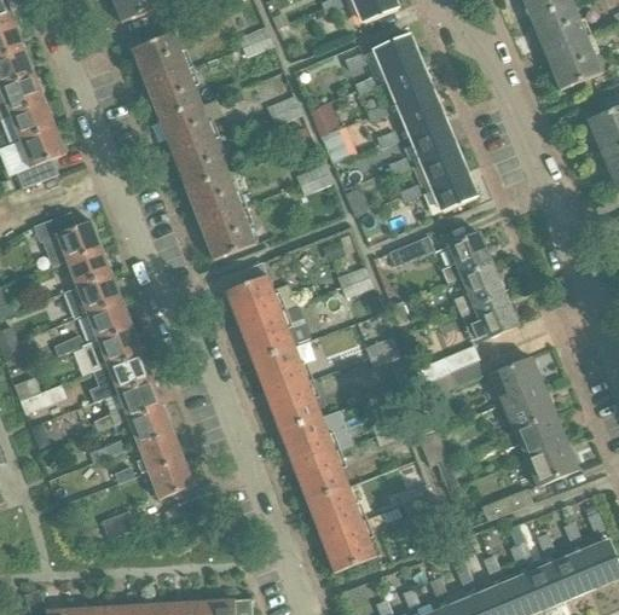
[(0,0),(0,28),(16,22),(7,0),(0,0)]
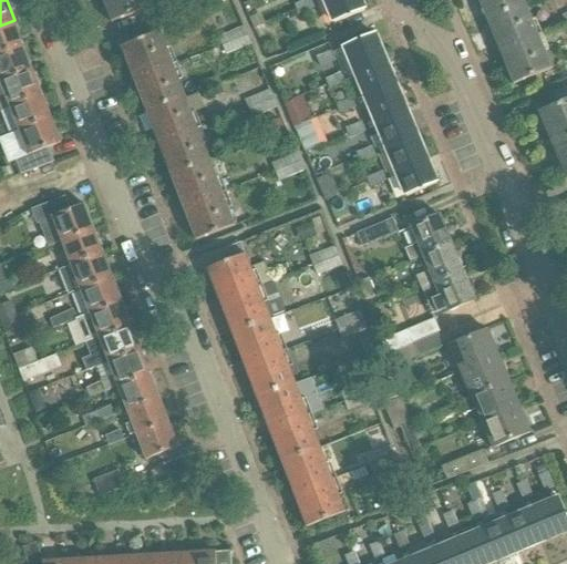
[(102,0),(110,19),(150,3),(148,0),(102,0)]
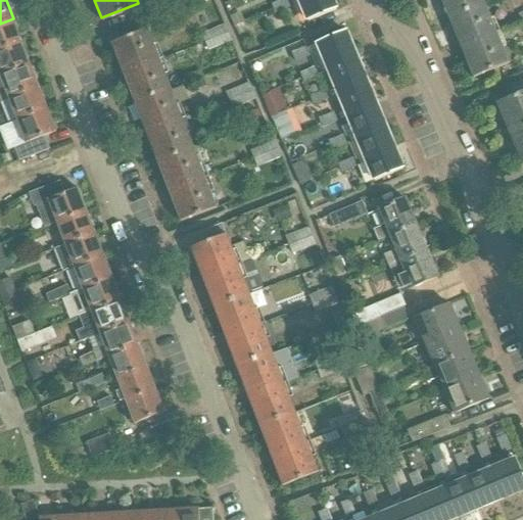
[(290,5),(288,0),(274,0),(272,1),(276,11),(290,5)]
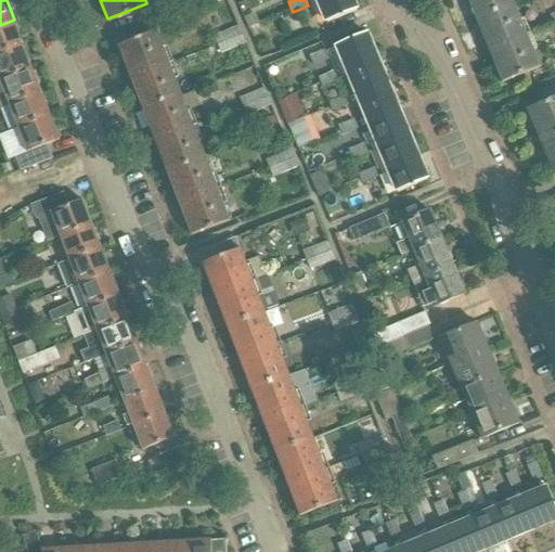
[(308,0),(310,3),(317,1),(325,21),(356,8),(352,0),(308,0)]
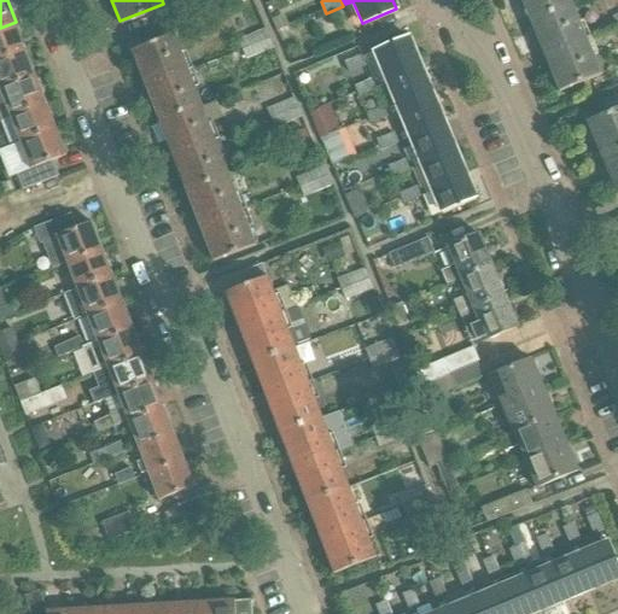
[(519,0),(528,18),(570,1),(570,0),(519,0)]
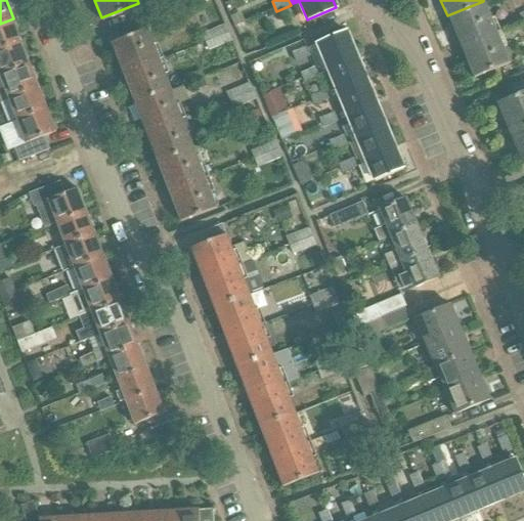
[(483,1),(447,15),(473,76),(509,60),(483,1)]
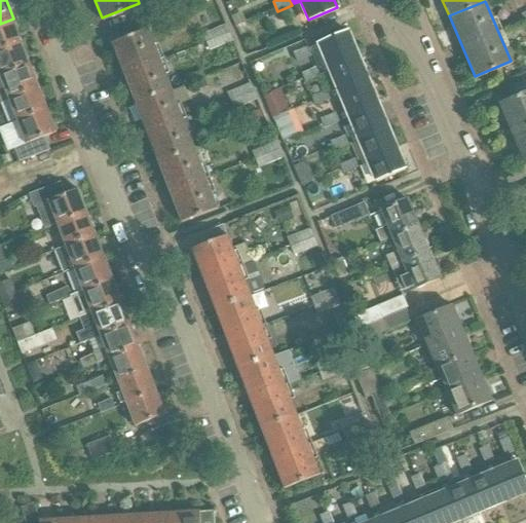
[(276,12),(274,7),(266,10),(268,16),(276,12)]
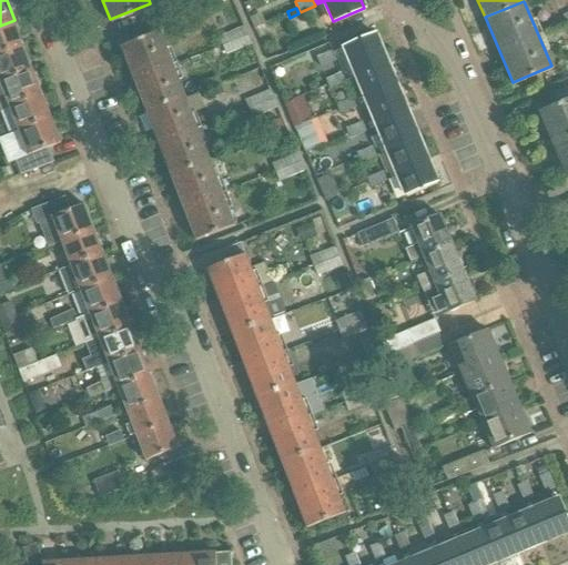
[(14,20),(0,26),(0,52),(24,43),(14,20)]
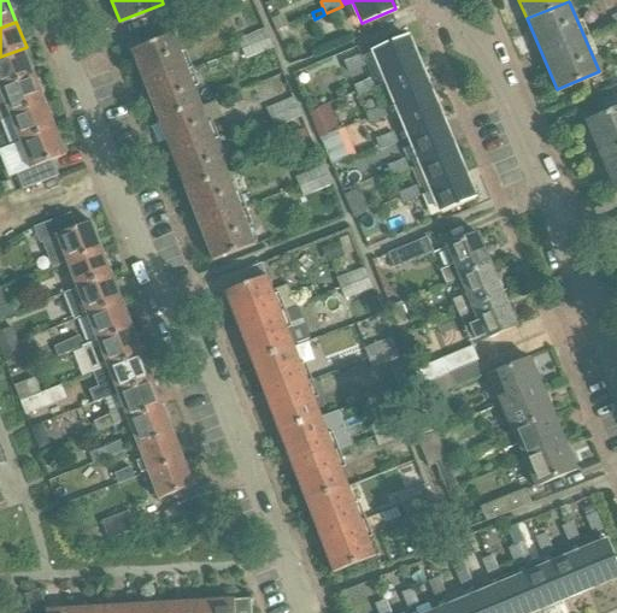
[(252,31),(256,41),(257,41),(270,36),(266,25),(252,31)]
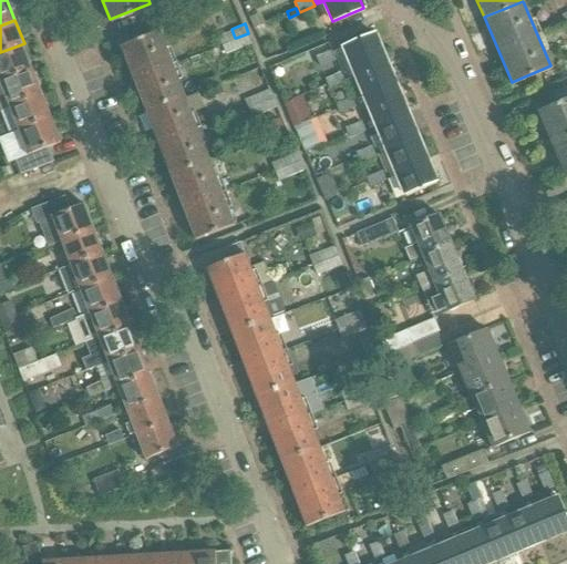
[(144,108),(184,93),(158,28),(120,43),(144,108)]
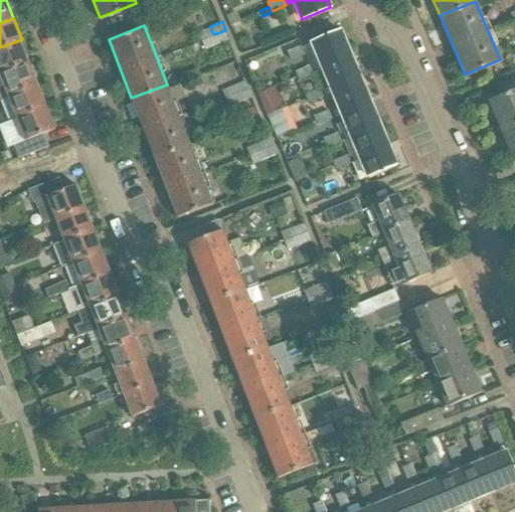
[(202,39),(213,34),(210,26),(199,31),(202,39)]
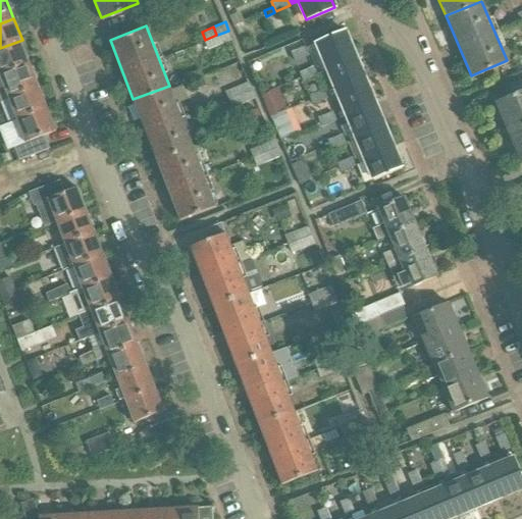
[(325,64),(354,52),(345,30),(309,45),(311,49),(317,46),(325,64)]
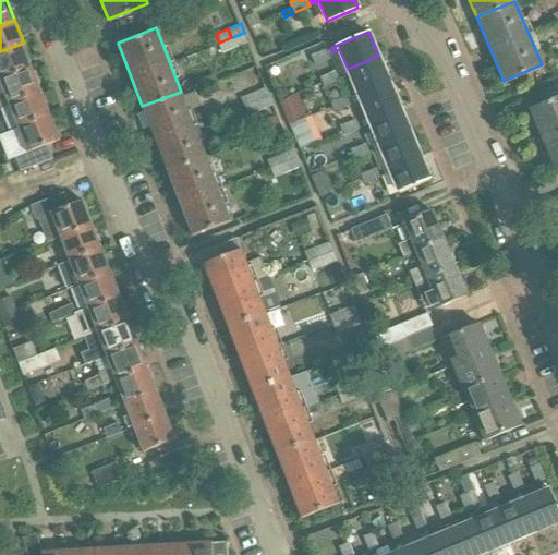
[(244,33),(232,37),(235,47),(247,41),(244,33)]
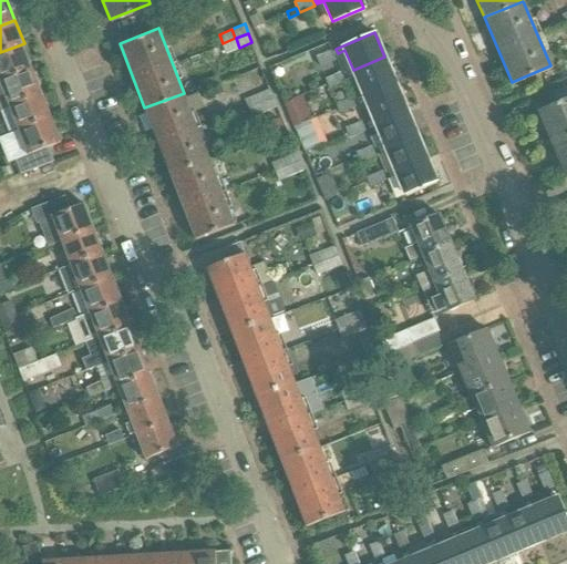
[(235,38),(223,43),(226,52),(239,48),(236,38),(235,38)]
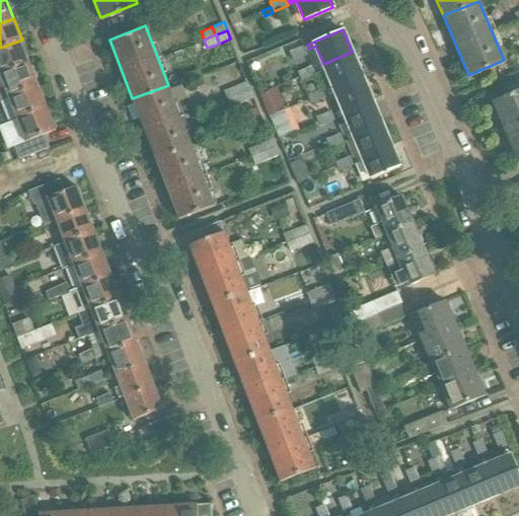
[(22,40),(0,48),(0,70),(1,73),(30,62),(22,40)]
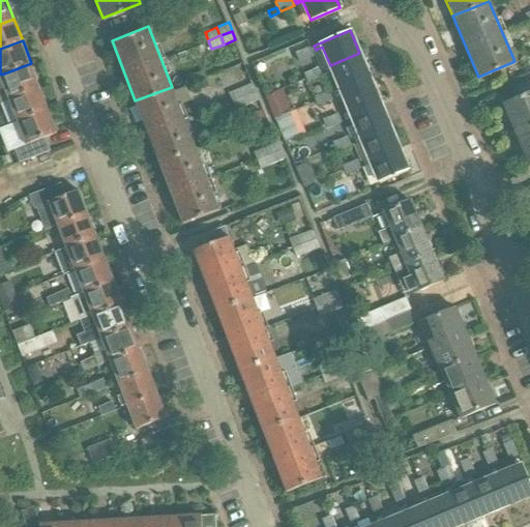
[(315,54),(311,45),(296,52),(300,61),(315,54)]
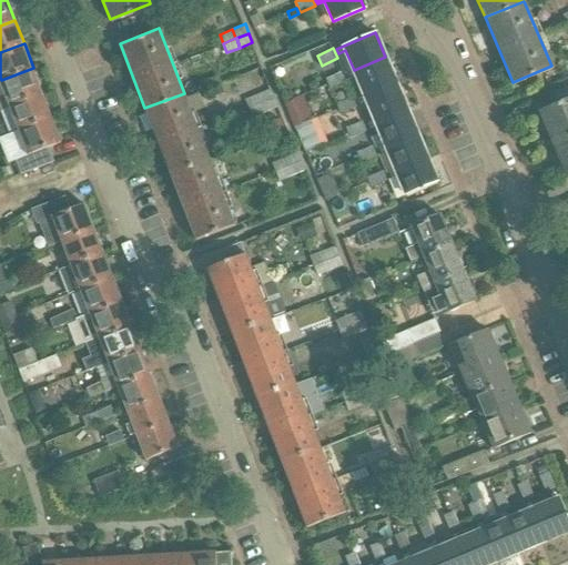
[(395,82),(385,57),(354,70),(346,73),(348,78),(356,76),(364,94),(395,82)]
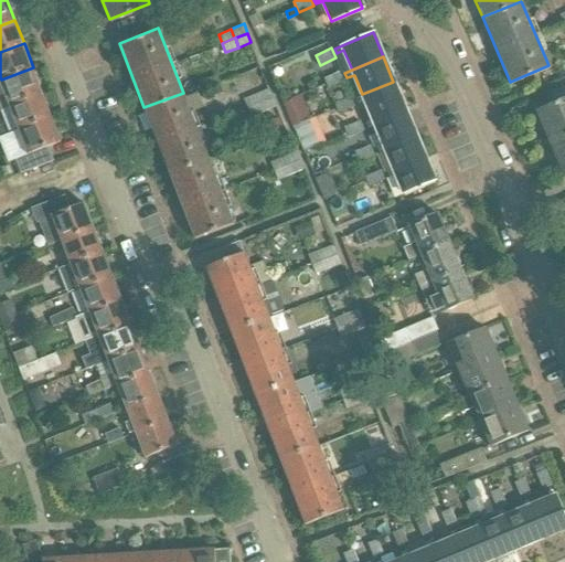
[(33,67),(1,80),(7,94),(0,95),(0,107),(11,104),(43,92),(33,67)]
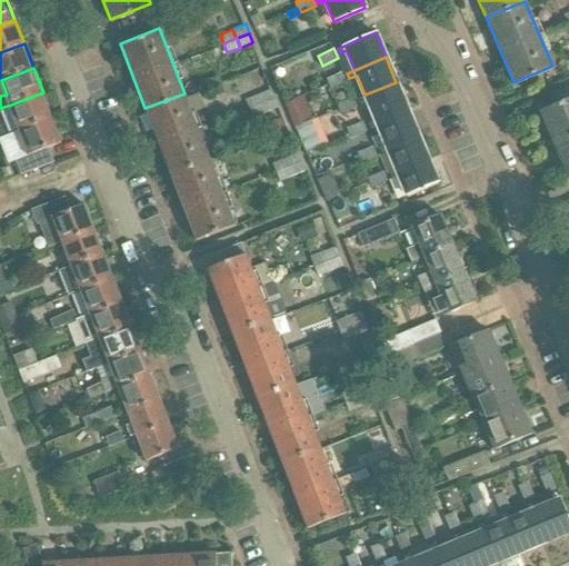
[(347,80),(342,70),(327,77),(331,87),(347,80)]
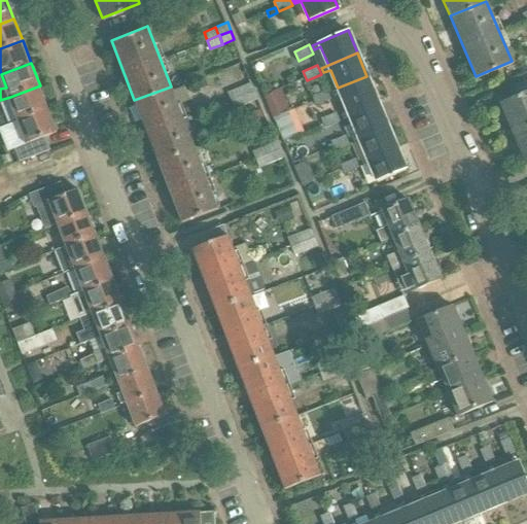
[(377,99),(366,76),(338,88),(331,91),(334,95),(340,93),(348,111),(377,99)]
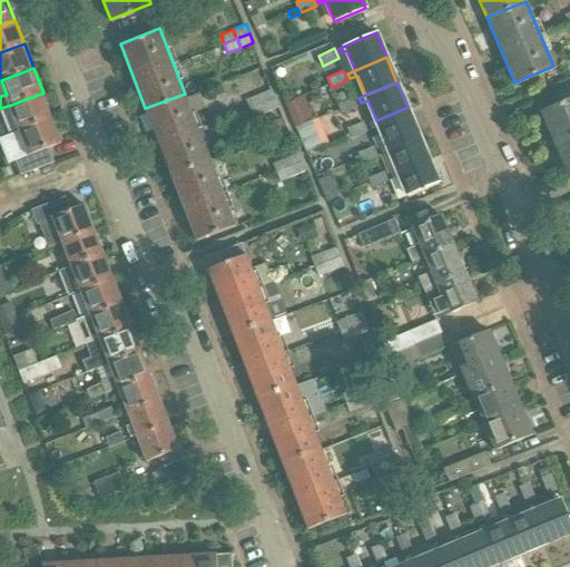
[(263,101),(275,96),(272,87),(259,93),(263,101)]
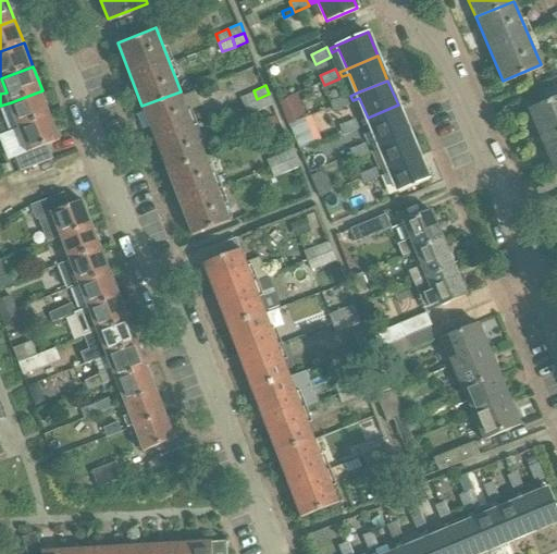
[(20,126),(51,114),(42,90),(11,102),(11,103),(20,126)]
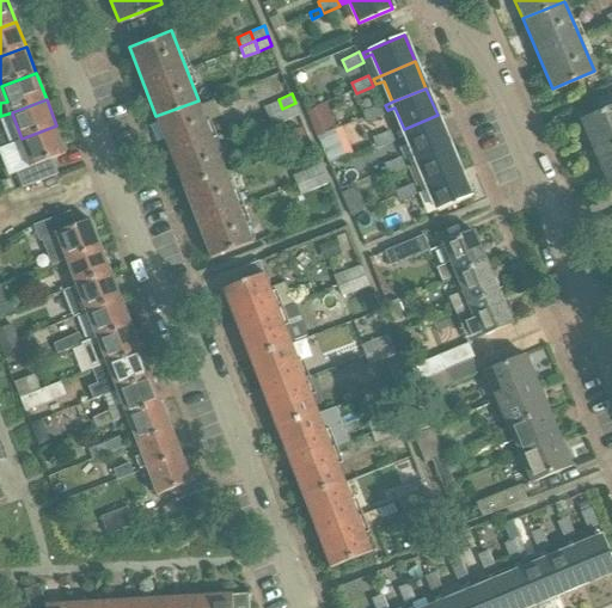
[(269,115),(282,109),(279,99),(264,105),(269,115)]
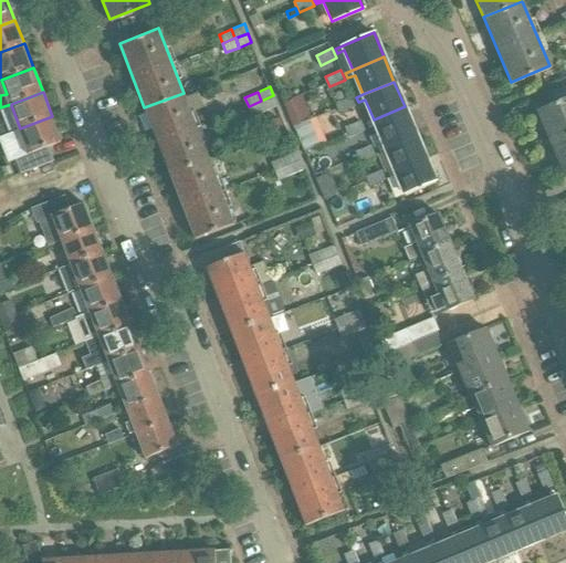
[(168,171),(208,156),(184,93),(144,107),(168,171)]
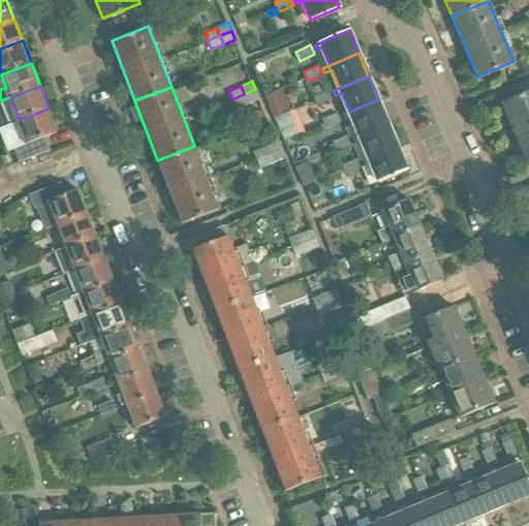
[(329,88),(314,94),(317,103),(333,97),(329,88)]
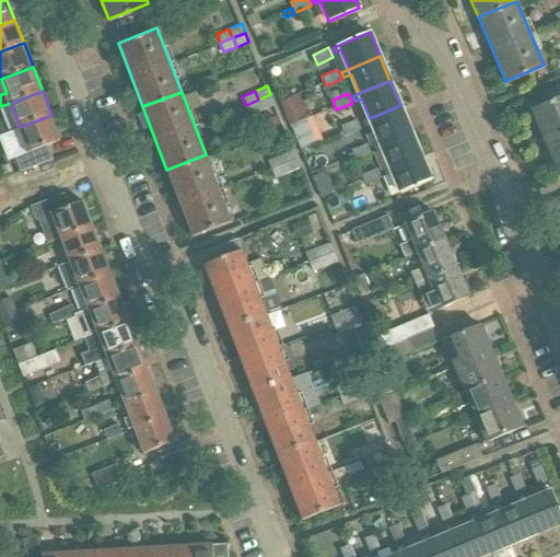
[(270,94),(258,100),(263,109),(275,104),(270,94)]
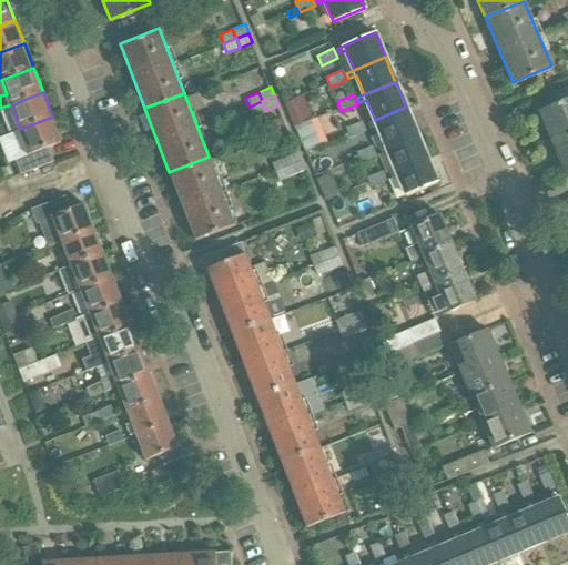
[(295,124),(305,121),(296,97),(284,101),(294,125),(296,125),(295,124)]
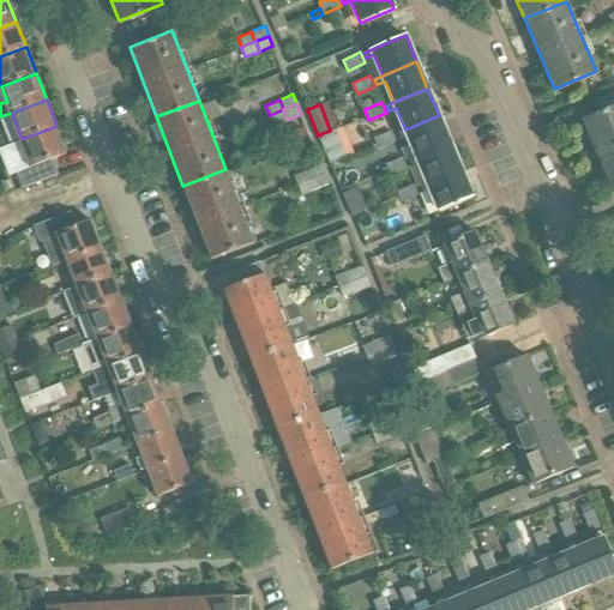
[(597,156),(613,149),(613,107),(582,120),(597,156)]
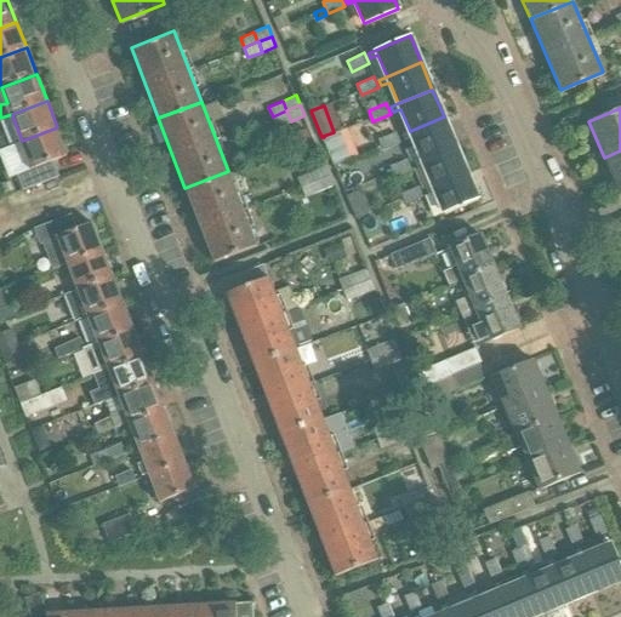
[(286,110),(273,116),(277,127),(291,121),(286,110)]
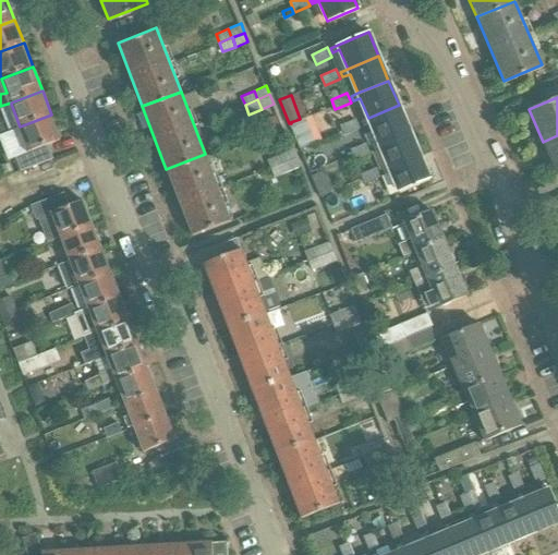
[(409,129),(399,105),(368,118),(361,120),(363,125),(370,122),(378,142),(409,129)]
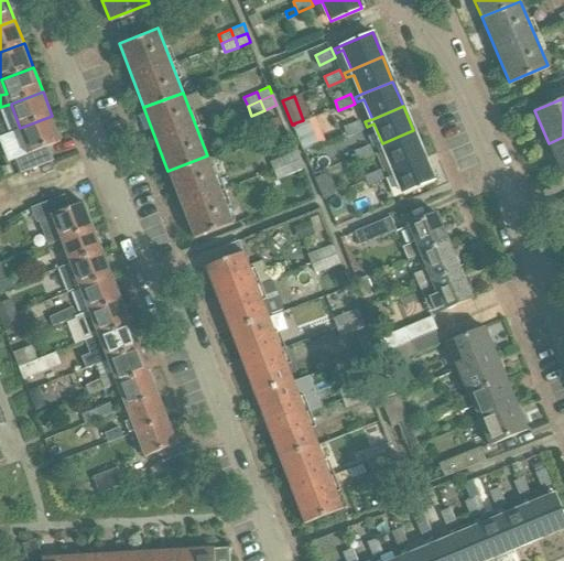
[(325,140),(316,115),(303,120),(293,123),(294,125),(303,149),(325,140)]
